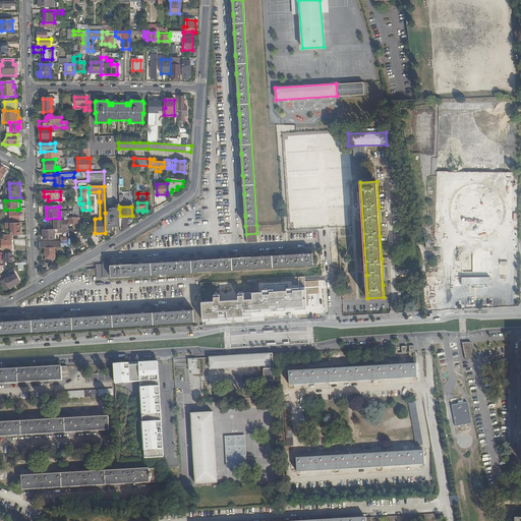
[(19,221),(19,213),(25,213),(25,209),(19,209),(17,210),(5,210),(2,210),(0,210),(0,212),(0,214),(9,213),(10,221),(19,221)]
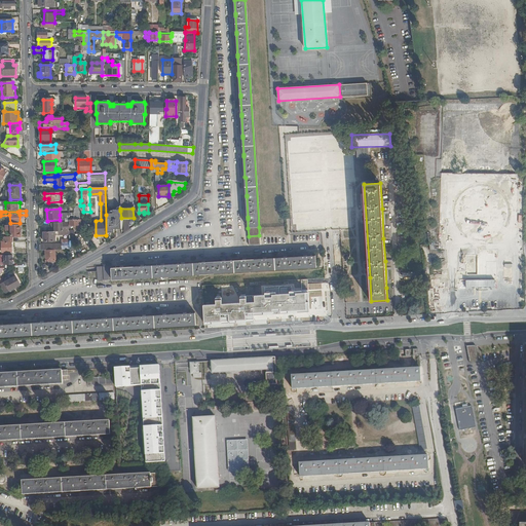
[(109,215),(106,215),(107,233),(110,233),(114,233),(113,230),(121,229),(121,218),(120,211),(116,211),(113,211),(113,214),(109,215)]
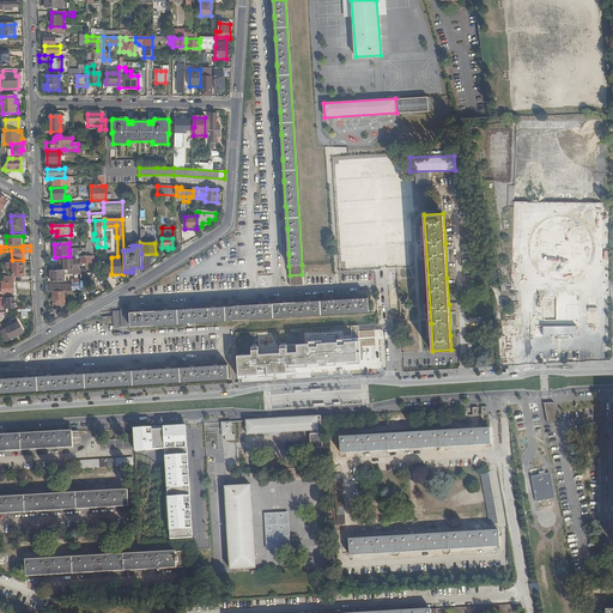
[(80,263),(80,256),(70,256),(55,258),(53,258),(54,262),(55,262),(55,271),(80,269),(80,263)]
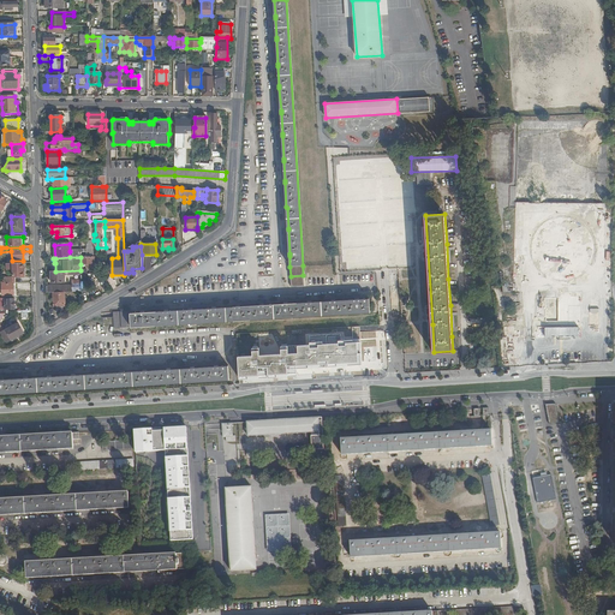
[(12,278),(0,278),(0,282),(15,284),(15,278),(23,278),(23,263),(7,264),(7,270),(15,270),(15,276),(12,276),(12,278)]
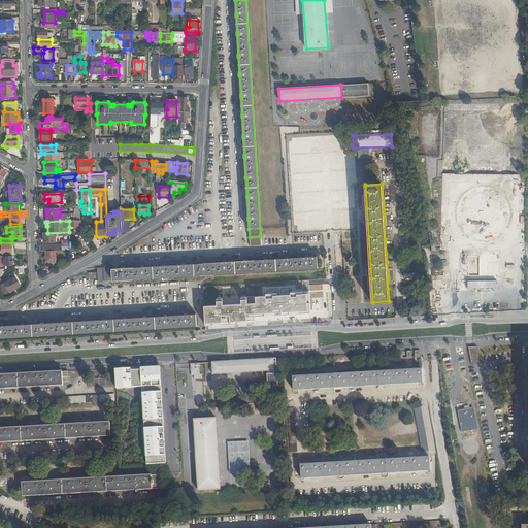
[(55,238),(55,237),(69,237),(69,232),(47,233),(43,233),(43,243),(54,242),(54,238),(55,238)]
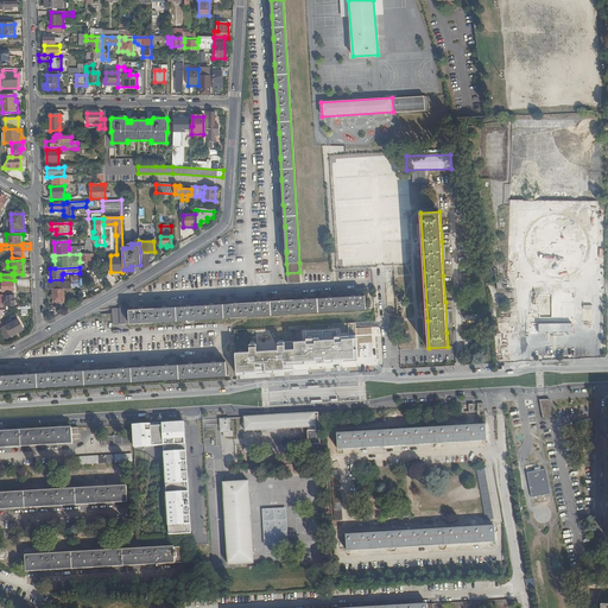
[(46,284),(46,285),(46,290),(52,290),(64,290),(81,289),(81,283),(81,279),(75,279),(75,282),(71,282),(70,283),(46,284)]
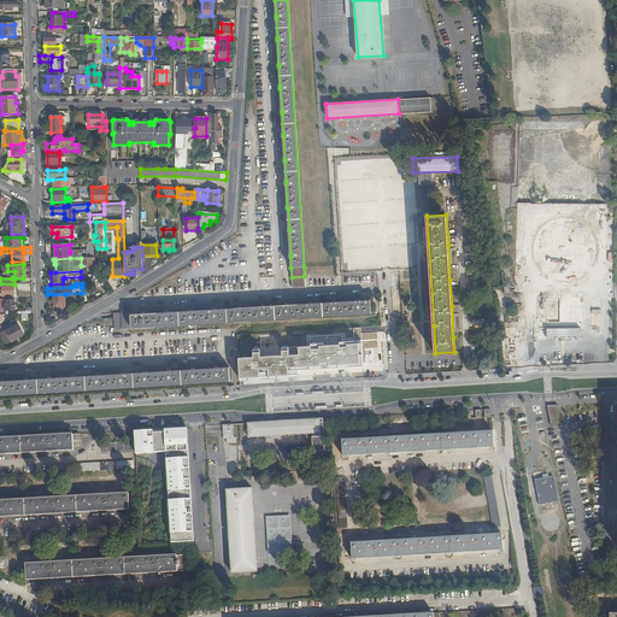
[(3,286),(3,297),(13,297),(13,286),(3,286)]
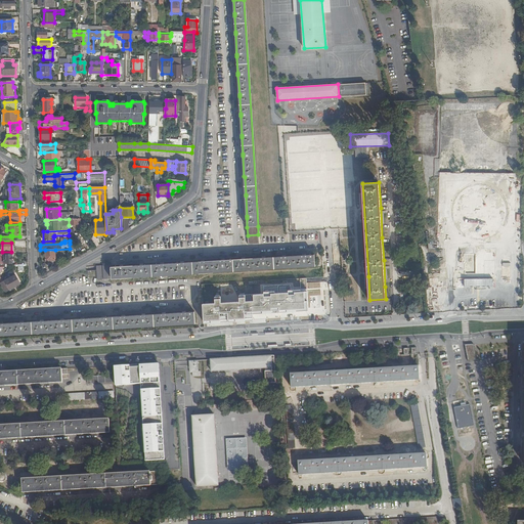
[(45,262),(56,261),(55,250),(45,250),(45,262)]
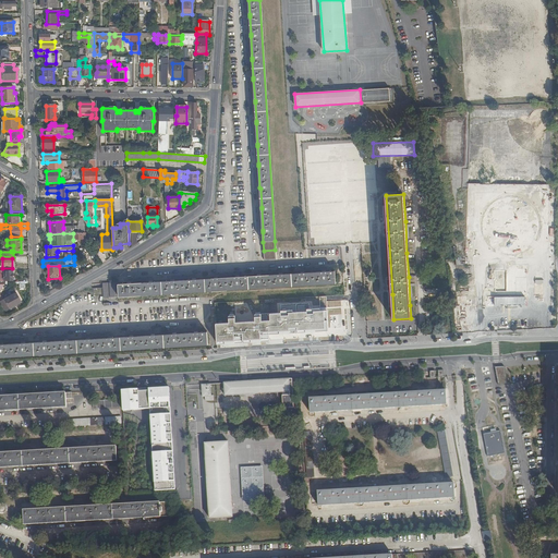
[(0,275),(0,274),(0,273),(0,280),(1,281),(2,284),(3,284),(8,284),(8,281),(13,281),(13,271),(4,271),(4,281),(3,281),(0,275)]
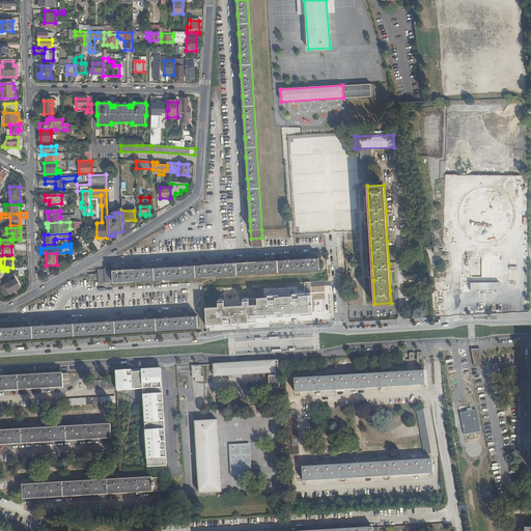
[(98,270),(99,281),(102,281),(102,283),(113,282),(318,270),(325,270),(324,264),(318,264),(318,258),(310,258),(308,258),(287,259),(286,260),(269,261),(268,261),(247,262),(245,262),(227,263),(226,263),(205,264),(203,264),(187,266),(185,267),(164,268),(163,268),(145,269),(143,269),(123,270),(121,270),(113,271),(113,269),(98,270)]
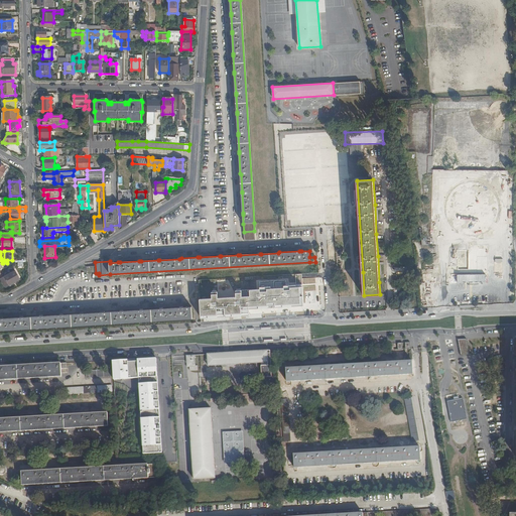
[(20,281),(15,272),(0,279),(5,288),(20,281)]
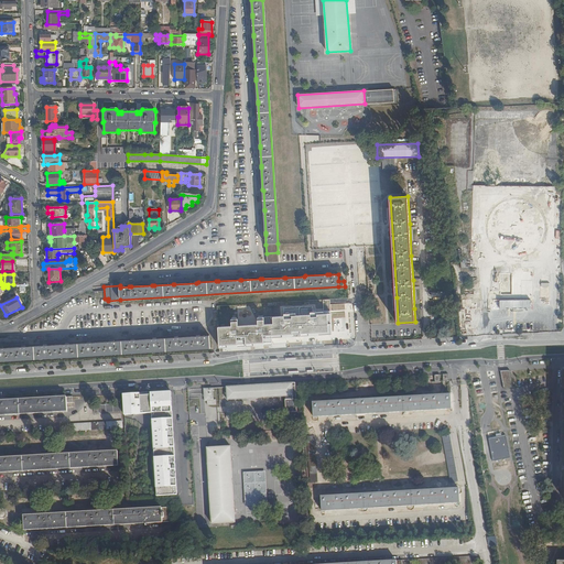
[(0,360),(210,348),(209,336),(199,337),(197,337),(176,338),(174,338),(158,339),(155,339),(133,340),(132,340),(112,342),(110,343),(89,344),(87,344),(68,345),(66,345),(45,346),(43,346),(24,347),(23,347),(0,349),(0,348),(0,360)]
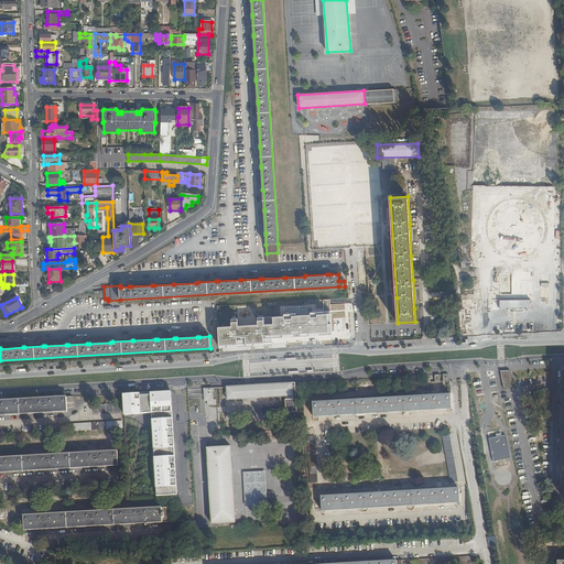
[(513,388),(510,371),(501,371),(505,389),(513,388)]
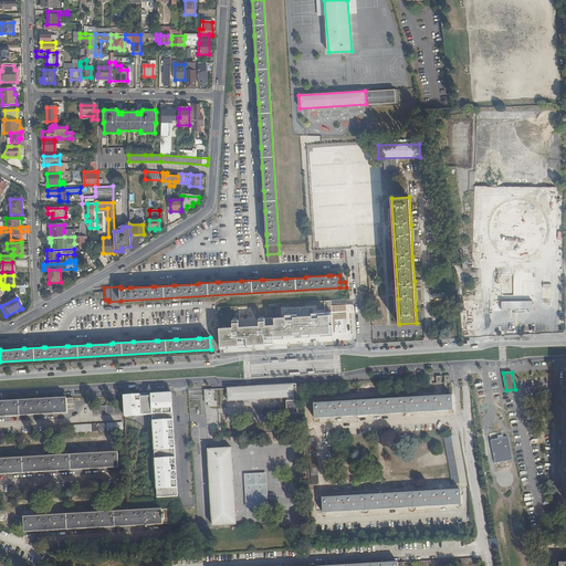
[(227,389),(228,401),(295,397),(294,385),(227,389)]
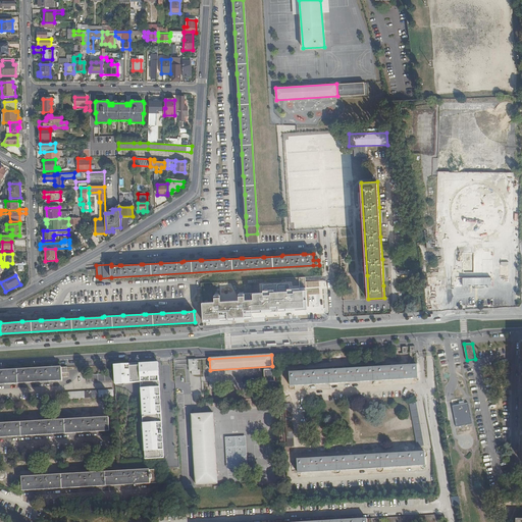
[(193,371),(193,375),(200,374),(200,370),(198,370),(197,360),(189,360),(190,371),(193,371)]
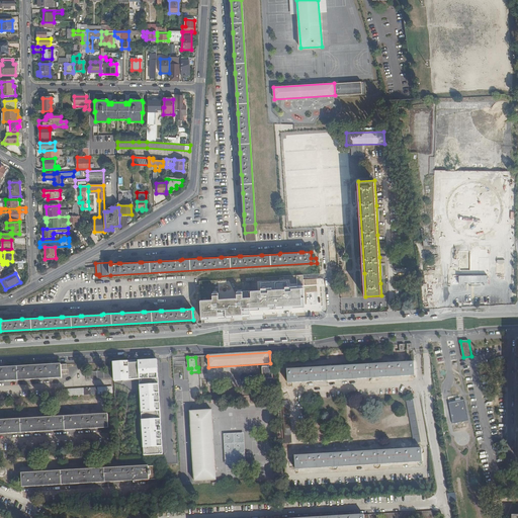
[(130,359),(112,360),(112,362),(113,381),(131,380),(139,380),(143,455),(162,454),(157,358),(138,359),(130,359)]
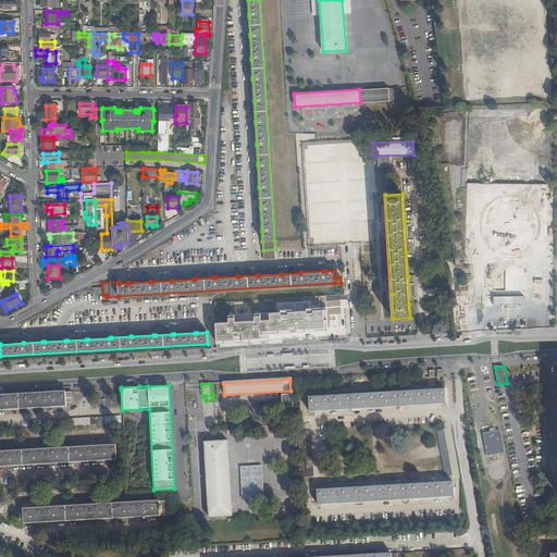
[(309,398),(310,412),(317,411),(341,410),(363,409),(387,408),(411,406),(434,405),(446,404),(445,390),(309,398)]
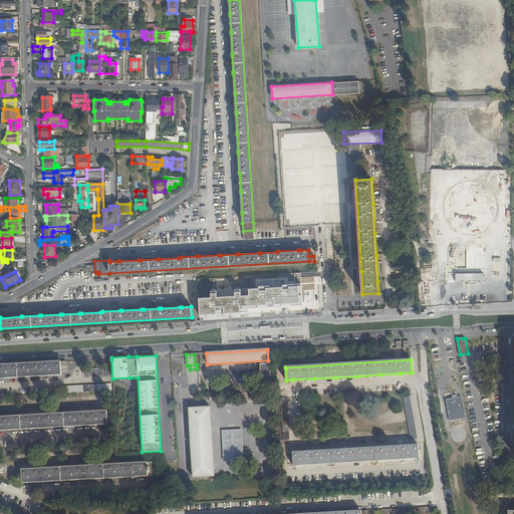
[(0,378),(61,374),(61,371),(66,371),(66,361),(60,362),(0,365),(0,378)]
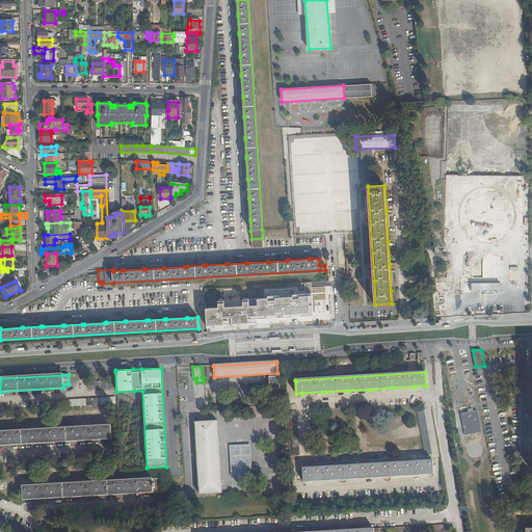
[(89,390),(115,388),(114,381),(89,382),(89,390)]
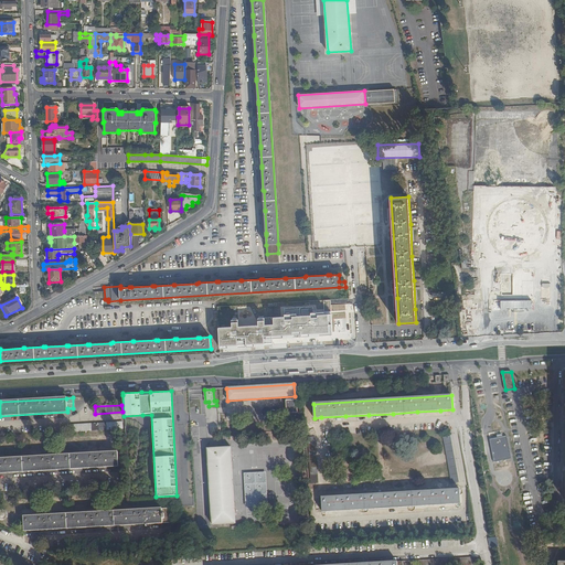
[(123,429),(123,422),(72,425),(73,432),(123,429)]
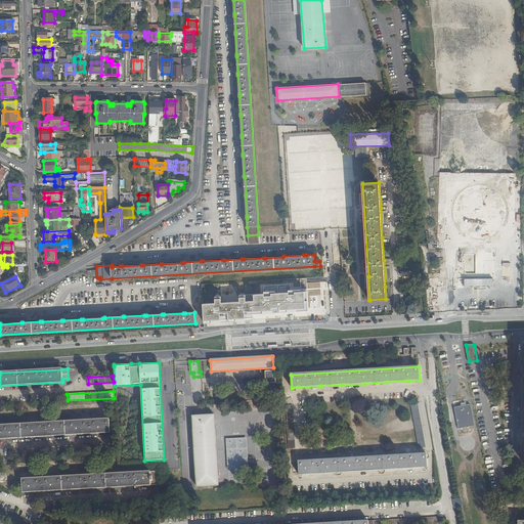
[(411,405),(419,448),(426,447),(418,404),(411,405)]
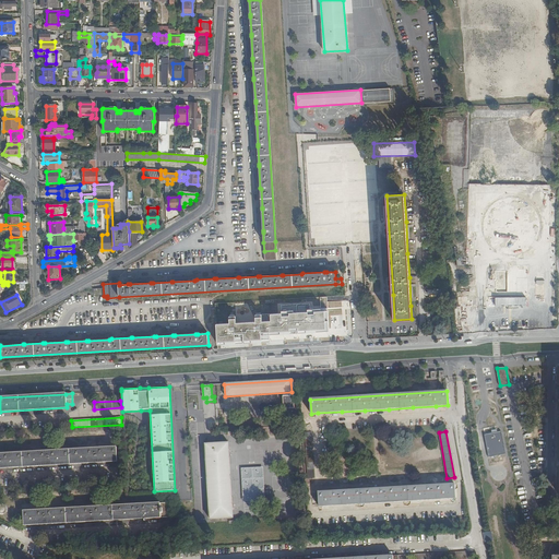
[(496,431),(483,433),(487,458),(504,454),(500,431),(496,432),(496,431)]
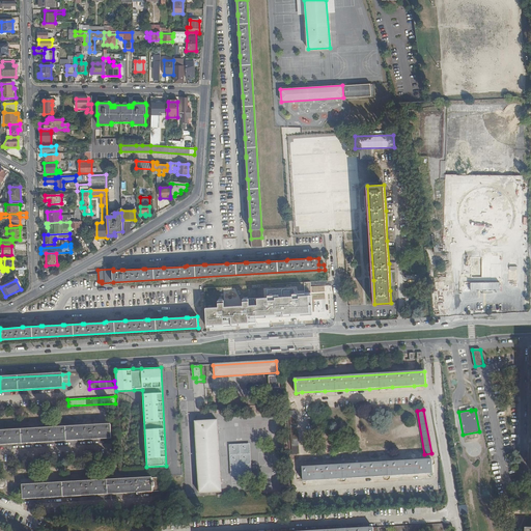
[(299,454),(297,411),(289,411),(292,454),(299,454)]
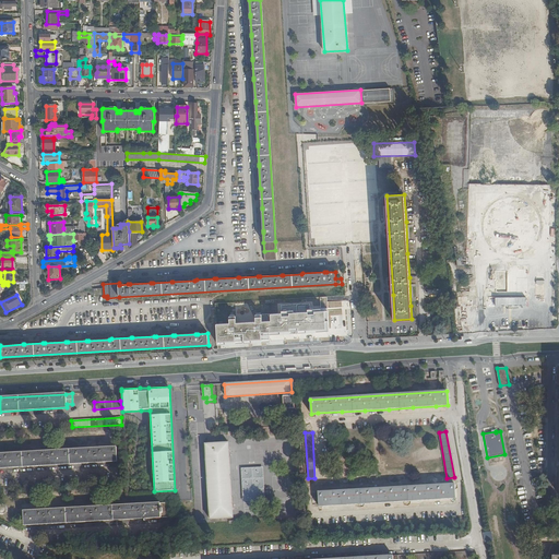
[(234,518),(228,443),(206,444),(211,519),(234,518)]
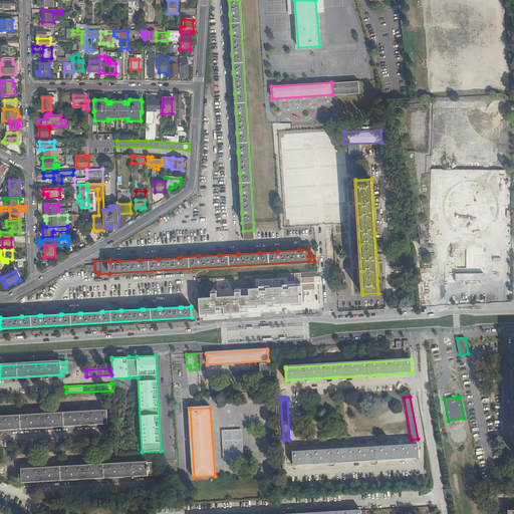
[(0,418),(0,431),(108,425),(107,412),(0,418)]
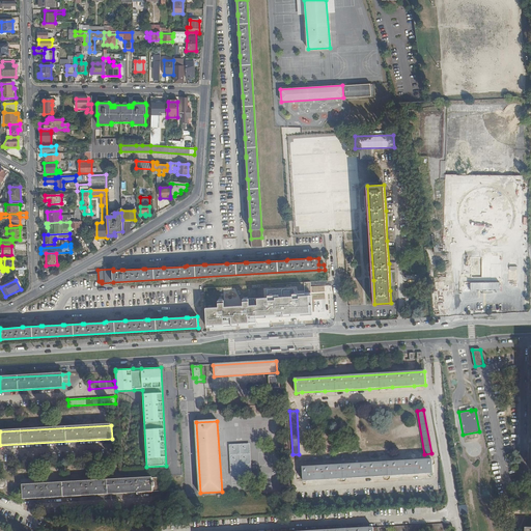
[(249,444),(228,445),(229,476),(250,475),(249,444)]
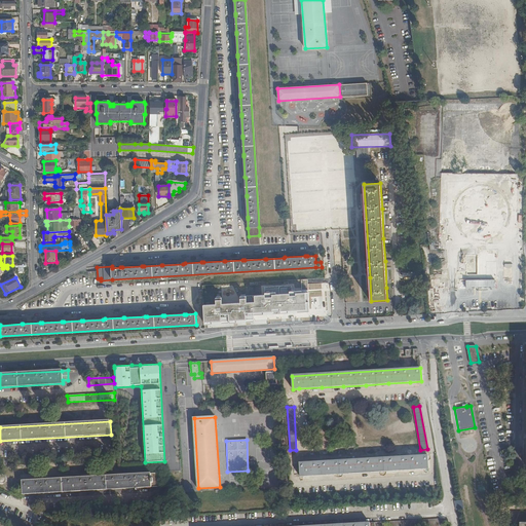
[(300,463),(300,477),(307,477),(329,475),(351,474),(374,473),(396,471),(417,470),(429,468),(428,456),(300,463)]
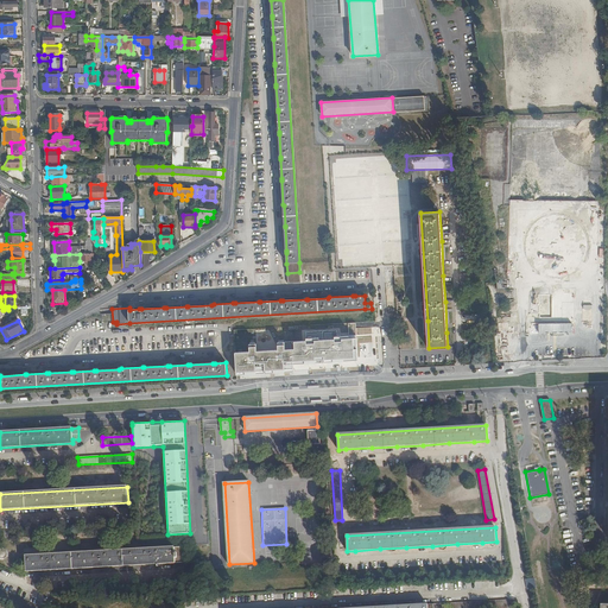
[(26,572),(176,563),(188,562),(187,548),(175,548),(26,557),(26,572)]
